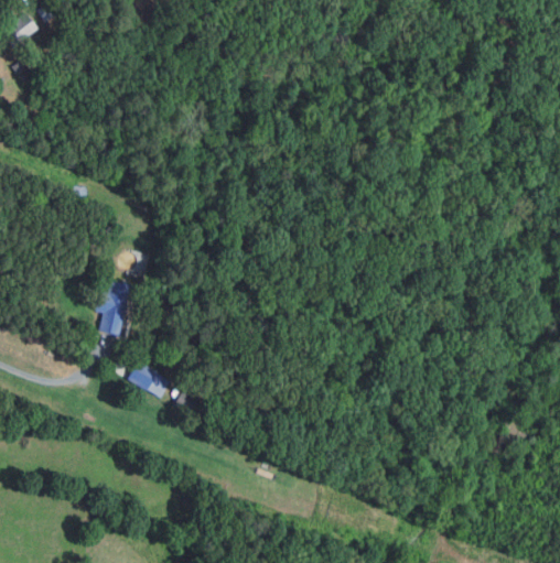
[(46,23),(39,10),(51,3),(58,17),(46,23)]
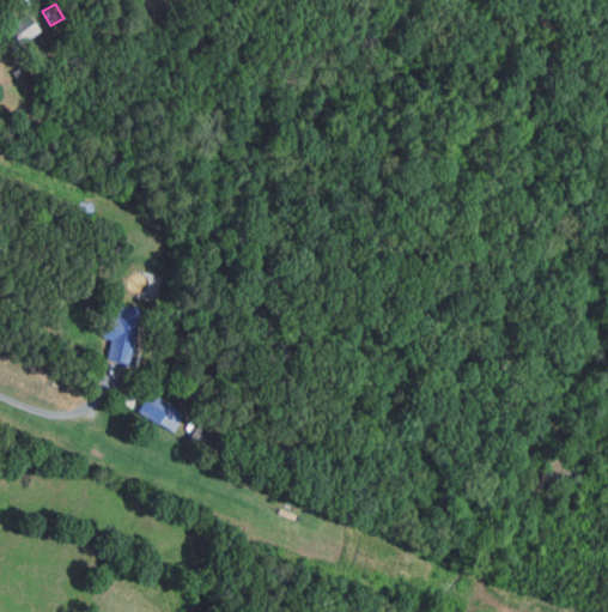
[(16,52),(4,34),(30,14),(42,31),(16,52)]
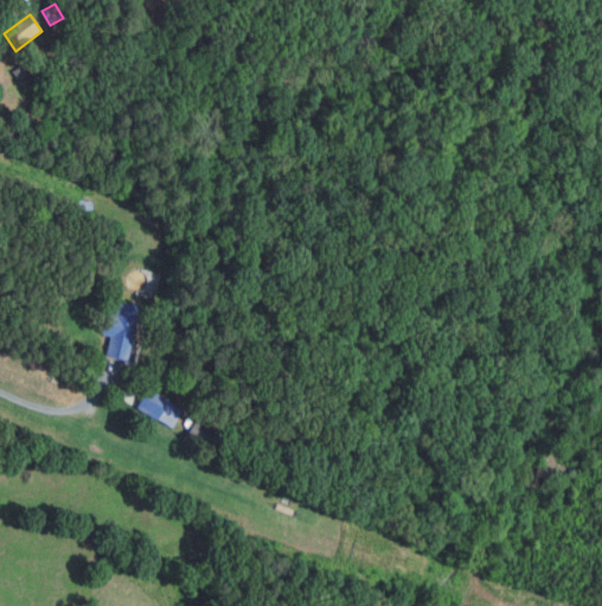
[(25,67),(31,75),(24,81),(17,72),(25,67)]
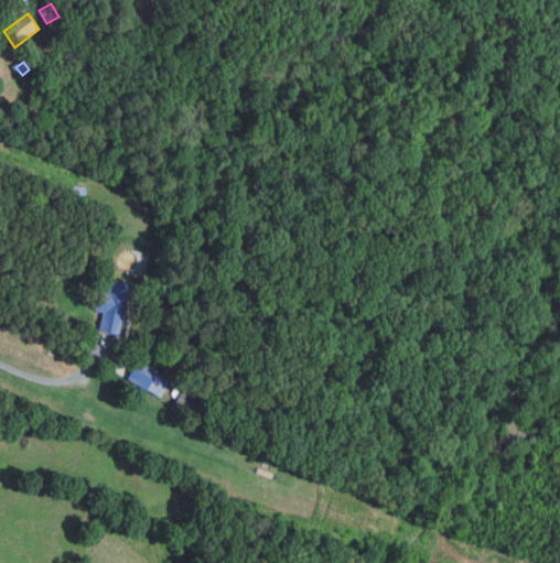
[(119,336),(99,331),(104,314),(96,312),(101,291),(109,293),(114,280),(133,285),(119,336)]
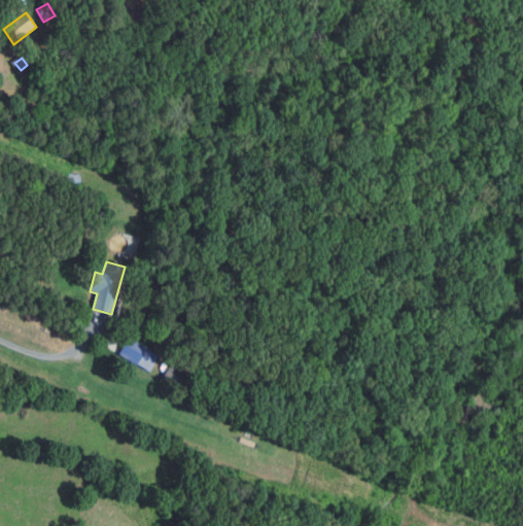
[(150,371),(119,355),(129,338),(159,353),(150,371)]
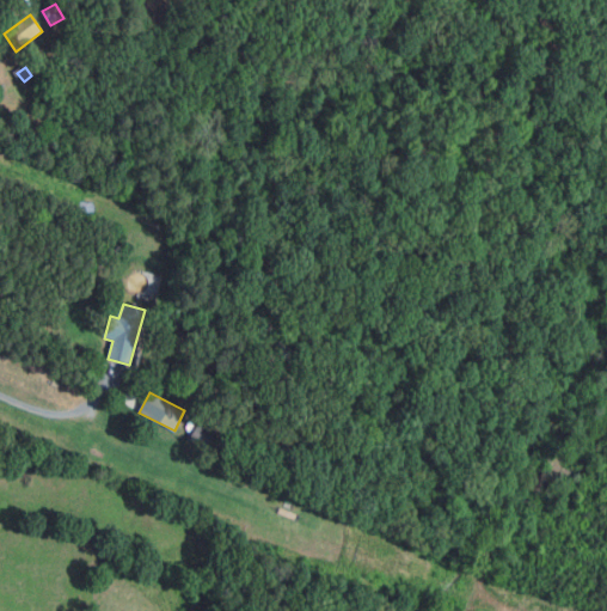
[(201,422),(216,431),(207,448),(190,439),(201,422)]
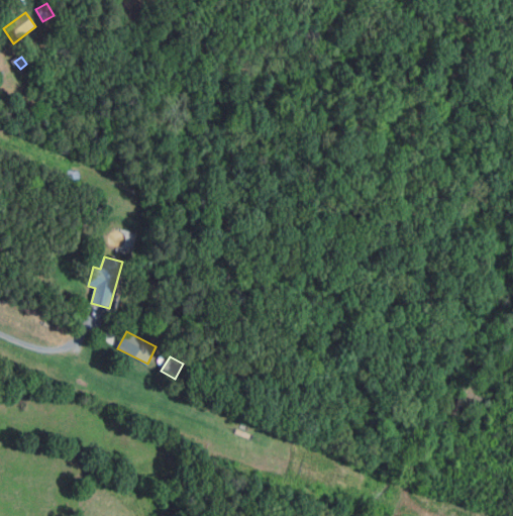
All buildings are outlined.
